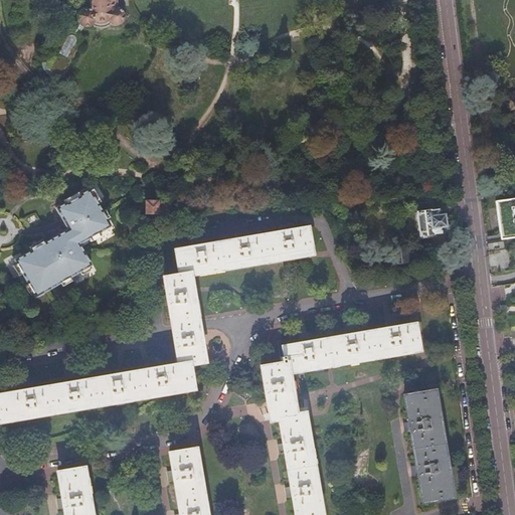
[(43,63),(40,65),(41,68),(43,70),(45,72),(47,74),(58,79),(60,80),(62,80),(64,79),(65,76),(65,72),(79,47),(80,43),(80,39),(80,36),(84,28),(92,27),(94,29),(97,30),(100,31),(103,31),(106,31),(109,30),(111,28),(114,26),(116,27),(118,26),(120,26),(122,24),(123,23),(124,21),(125,19),(125,16),(124,14),(123,12),(121,11),(119,10),(117,9),(116,0),(90,0),(91,9),(82,10),(77,16),(77,22),(72,31),(68,31),(66,31),(64,33),(62,34),(61,36),(60,38),(46,62),(43,63)]
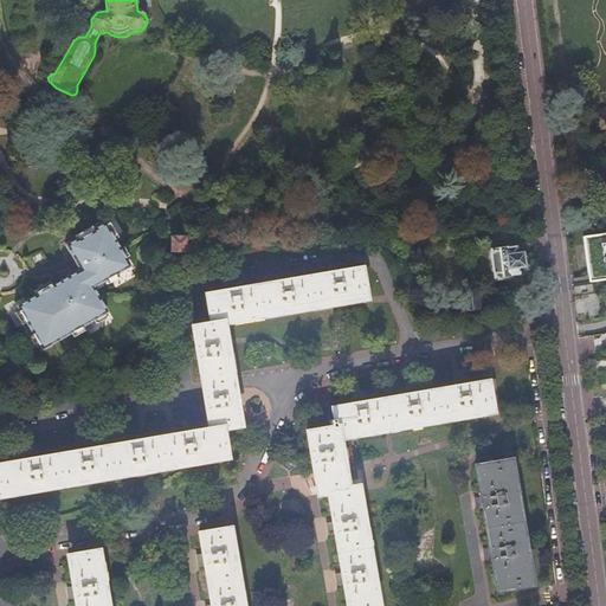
[(110,224),(105,226),(115,240),(118,239),(110,224)]
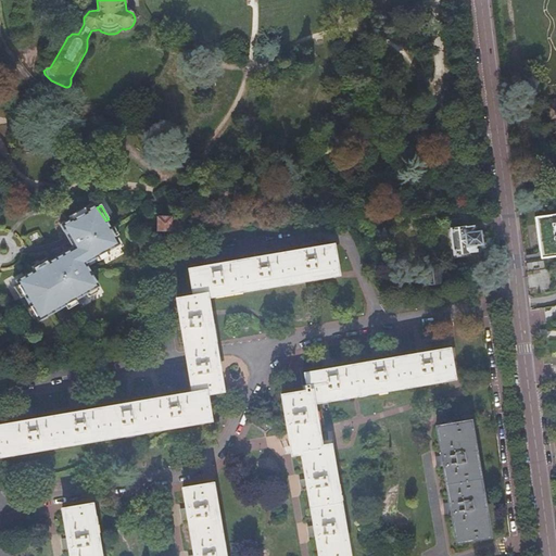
[(30,307),(37,318),(39,321),(65,306),(75,300),(87,294),(97,288),(99,287),(86,265),(97,258),(108,252),(119,245),(115,238),(111,230),(105,220),(97,207),(97,206),(87,212),(71,220),(61,226),(74,249),(49,263),(34,272),(16,282),(19,286),(25,297),(30,307)]
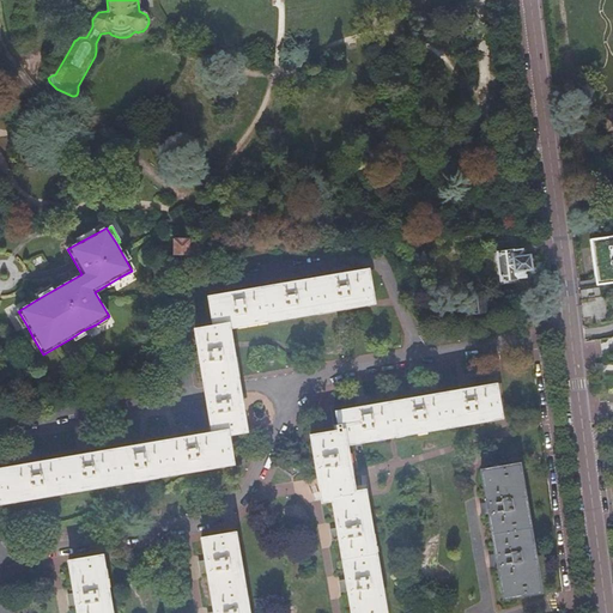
[(78,243),(96,234),(93,230),(77,240),(78,243)]
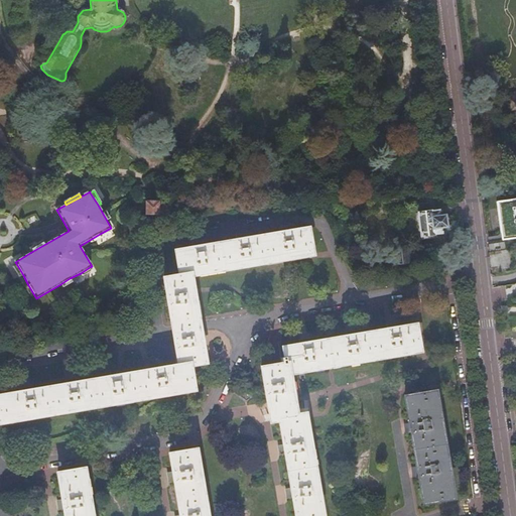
[(139,204),(138,216),(165,217),(165,207),(165,205),(157,205),(158,202),(148,202),(148,205),(139,204)]
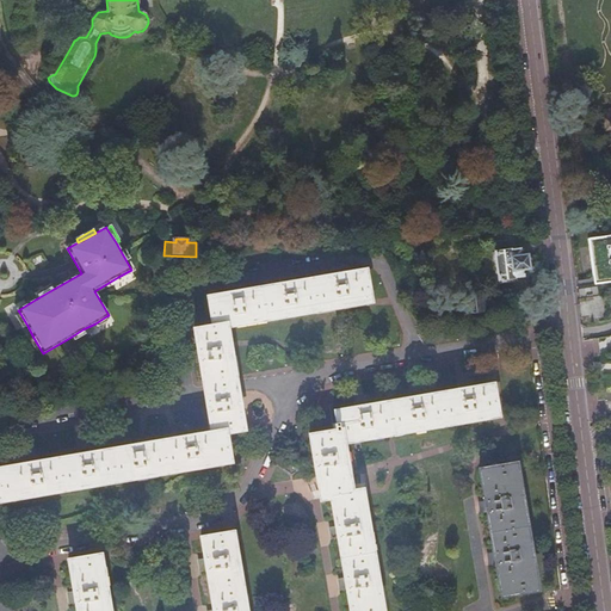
[(510,240),(494,241),(498,279),(519,278),(518,271),(524,270),(524,269),(529,269),(528,258),(523,258),(523,257),(516,257),(516,251),(510,251),(510,240)]
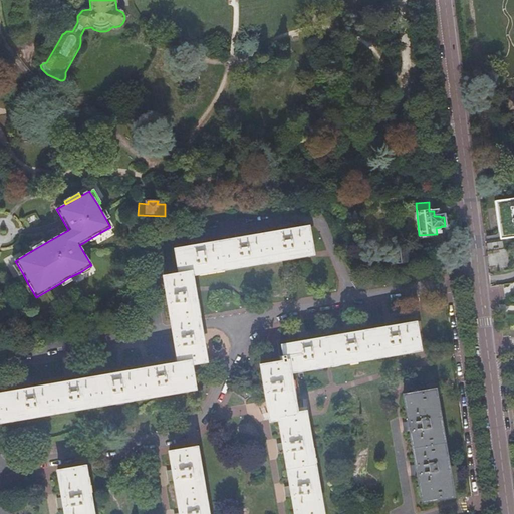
[(180,362),(0,393),(0,412),(2,424),(200,391),(196,365),(212,362),(205,324),(197,276),(317,255),(312,225),(176,248),(180,273),(165,276),(174,329),(180,362)]
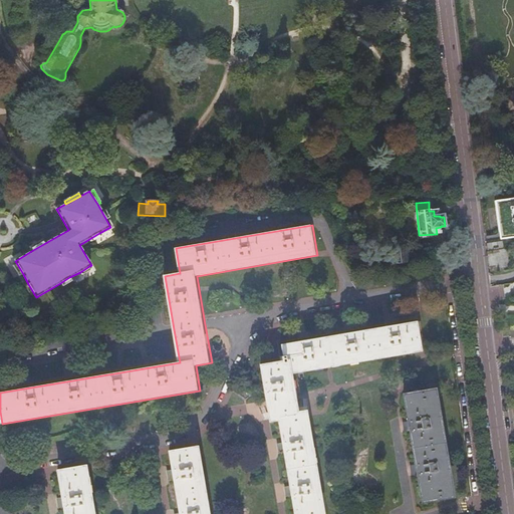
[(101,236),(99,233),(89,239),(91,242),(101,236)]
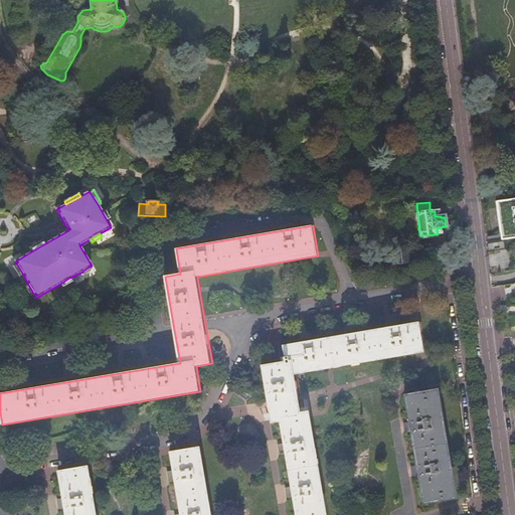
[(503,249),(514,247),(514,235),(501,234),(503,249)]
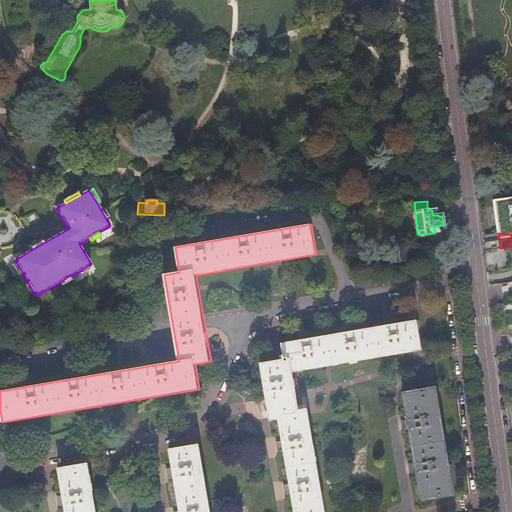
[(31,250),(45,242),(43,239),(29,246),(31,250)]
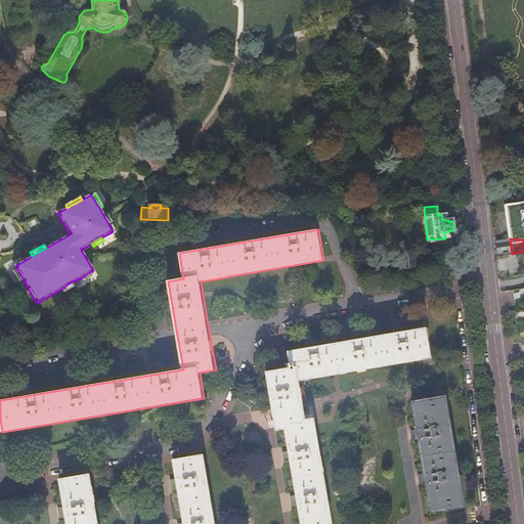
[(19,281),(24,279),(17,269),(13,271),(19,281)]
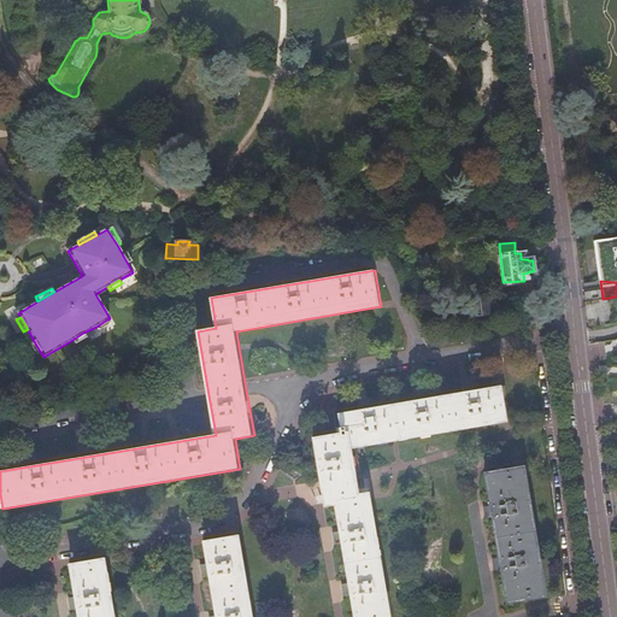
[(110,324),(107,319),(97,327),(99,330),(110,324)]
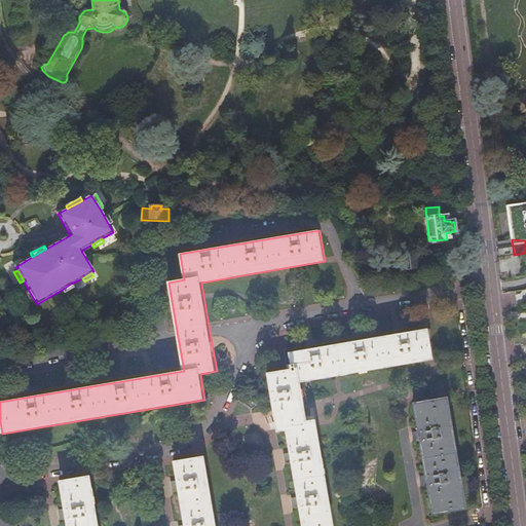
[(71,284),(62,290),(64,294),(74,288),(71,284)]
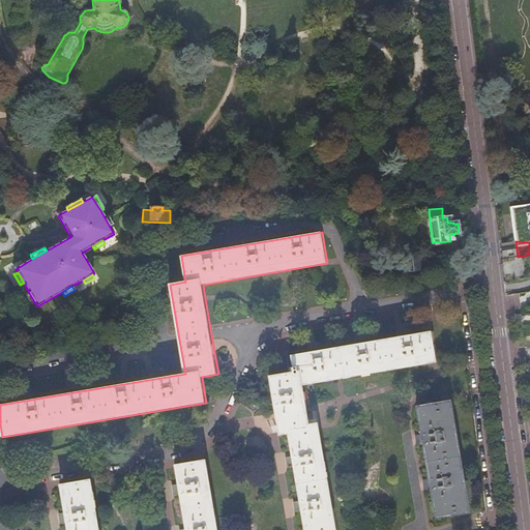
[(31,305),(35,303),(29,293),(25,295),(31,305)]
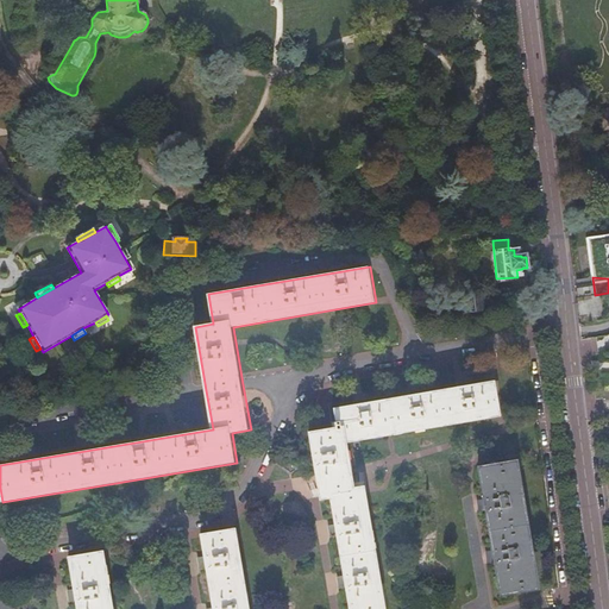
[(333,429),(308,434),(319,496),(330,495),(347,608),(378,608),(350,439),(494,414),(489,385),(334,410),(336,421),(331,422),(333,429)]
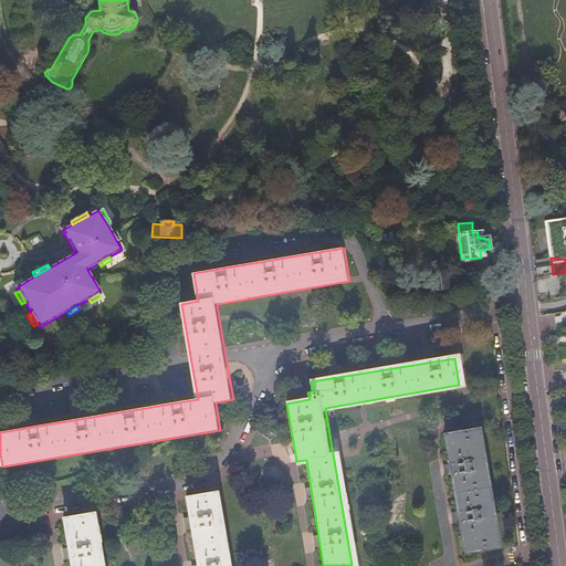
[(494,545),(474,430),(444,436),(463,551),(494,545)]
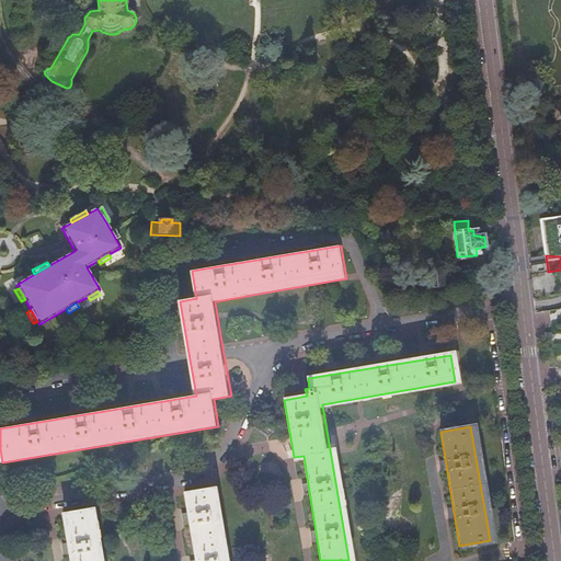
[(224,560),(212,490),(184,494),(195,560),(224,560)]
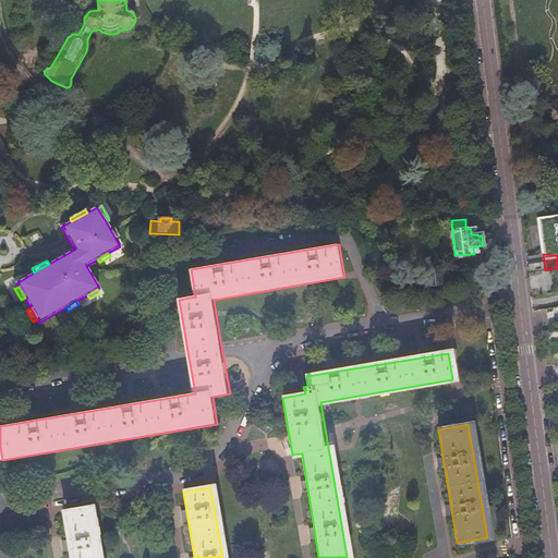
[(98,557),(89,508),(62,512),(70,557),(98,557)]
